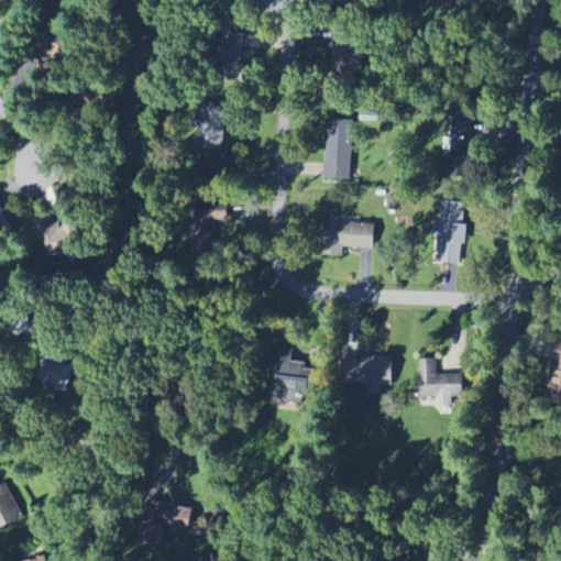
[(332,45),(331,74),(361,75),(362,53),(356,53),(358,32),(337,31),(337,45),(332,45)]
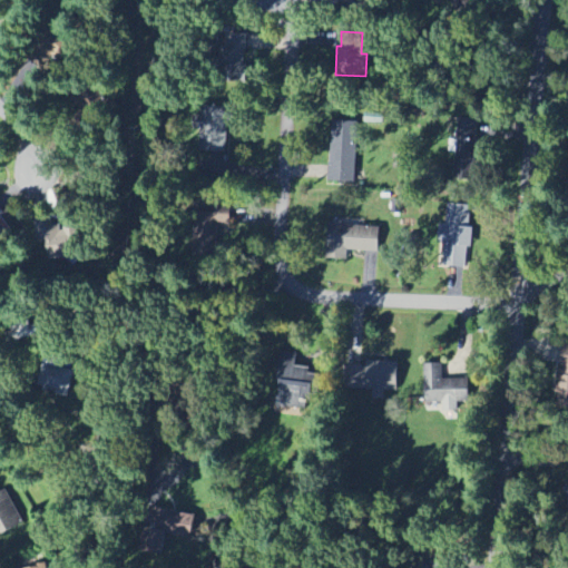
[(244,32),(219,32),(218,82),(243,82),(244,32)]
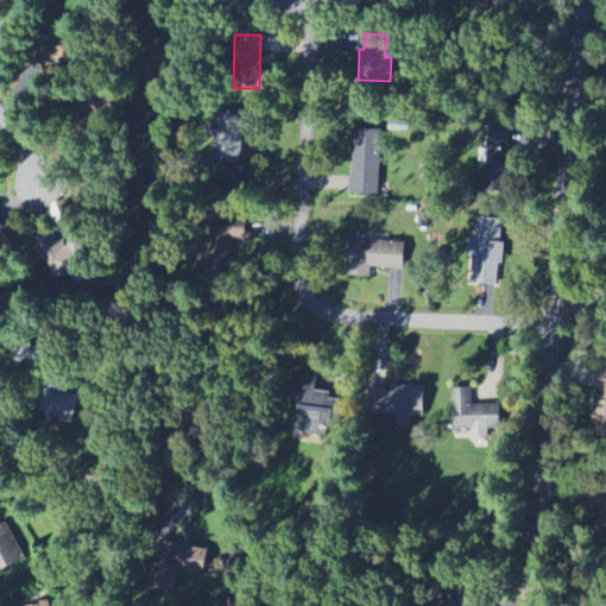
[(210,159),(240,161),(240,131),(247,131),(247,112),(212,112),(210,159)]
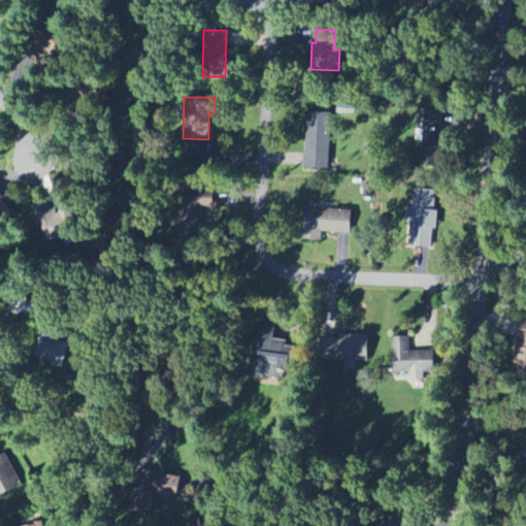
[(420,167),(437,168),(440,108),(422,107),(420,167)]
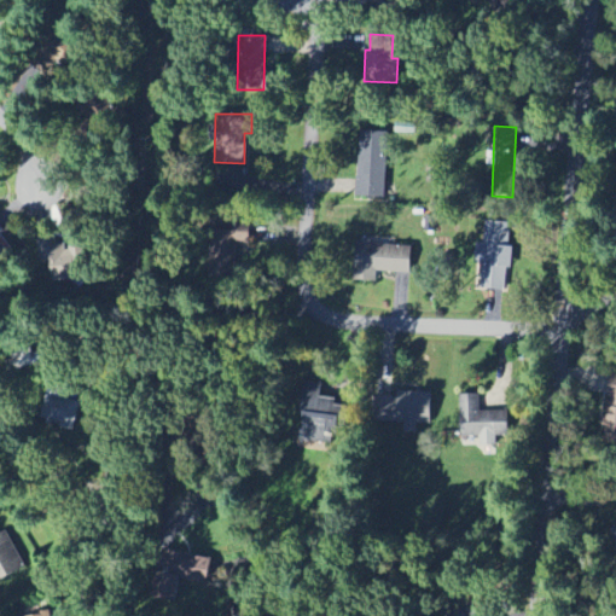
[(383,196),(385,131),(356,129),(355,196),(383,196)]
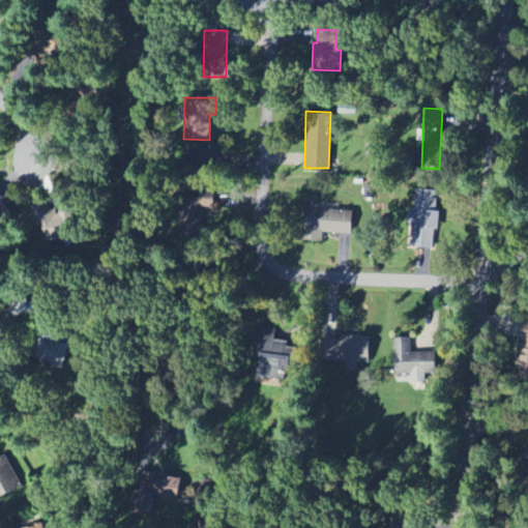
[(410,246),(432,247),(432,229),(437,230),(438,210),(435,210),(436,189),(414,188),(413,207),(406,206),(406,225),(411,225),(410,246)]
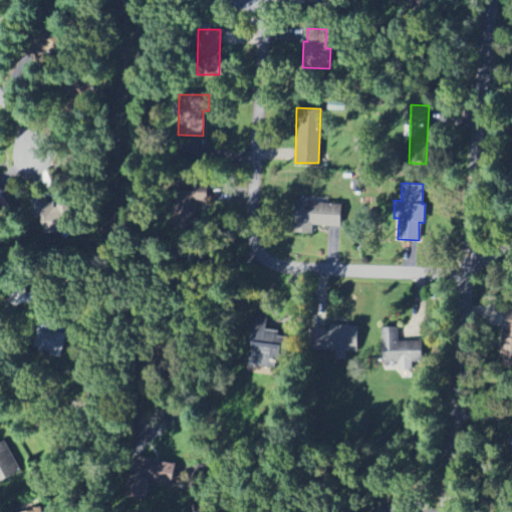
[(173,207),(172,230),(195,231),(196,198),(206,199),(206,186),(186,185),(185,207),(173,207)]
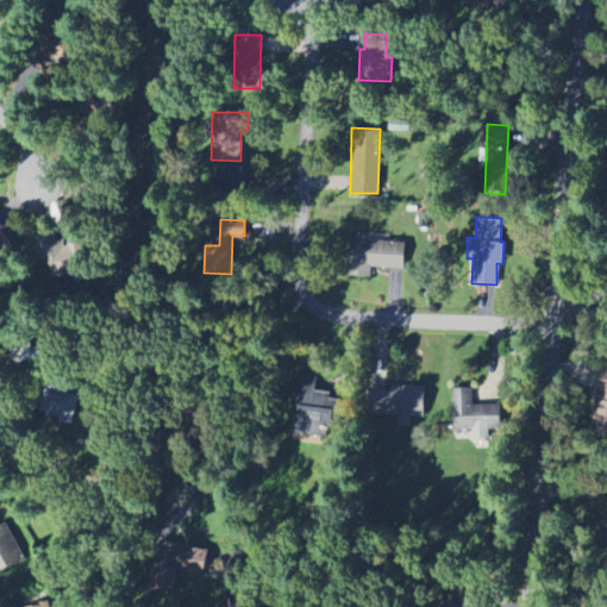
[(81,242),(62,243),(62,235),(37,236),(39,276),(83,274),(81,242)]
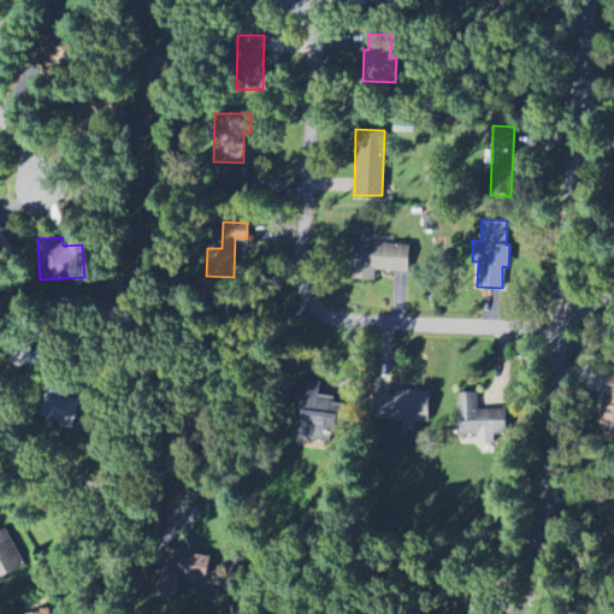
[(375,269),(408,270),(408,243),(353,241),(352,277),(373,278),(375,269)]
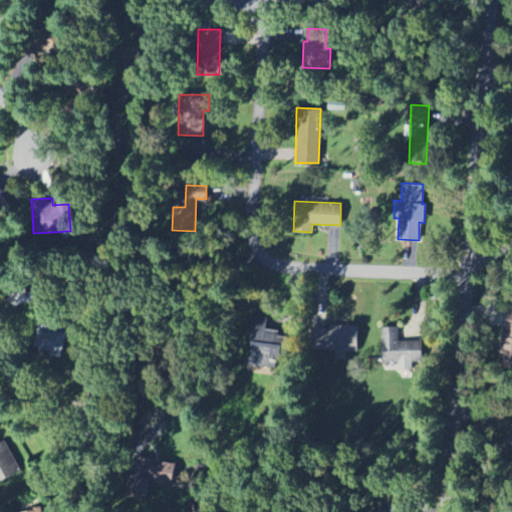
[(61,355),(64,332),(54,330),(55,322),(37,320),(33,351),(61,355)]
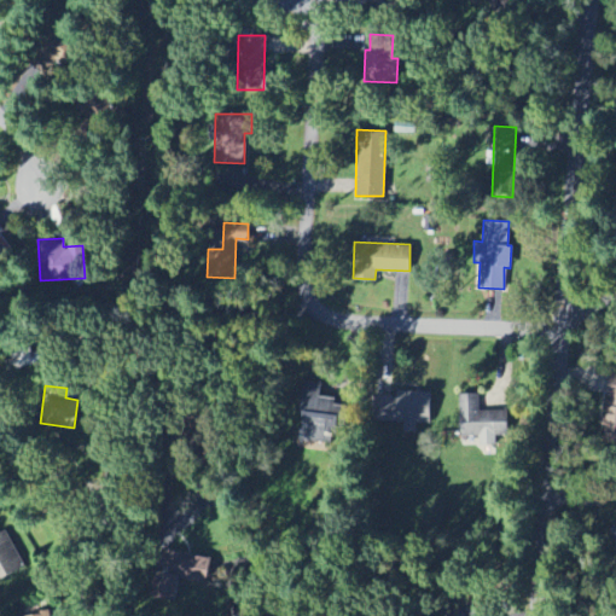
[(429,422),(430,391),(383,390),(383,419),(401,419),(401,431),(414,431),(414,422),(429,422)]
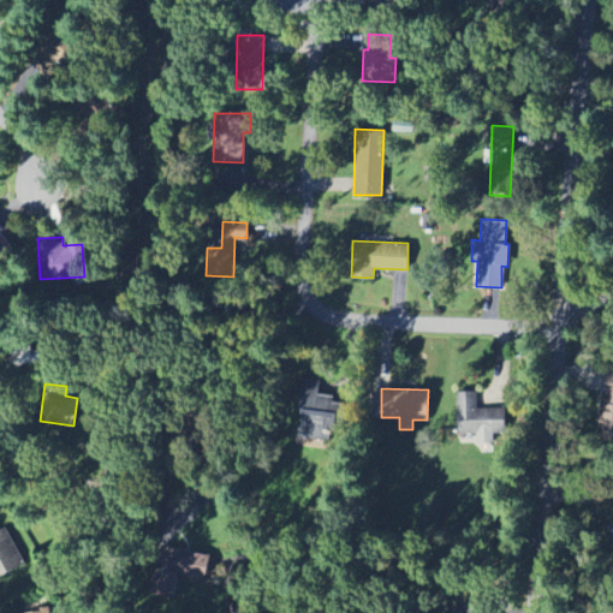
[(343,403),(310,391),(295,433),(328,445),(343,403)]
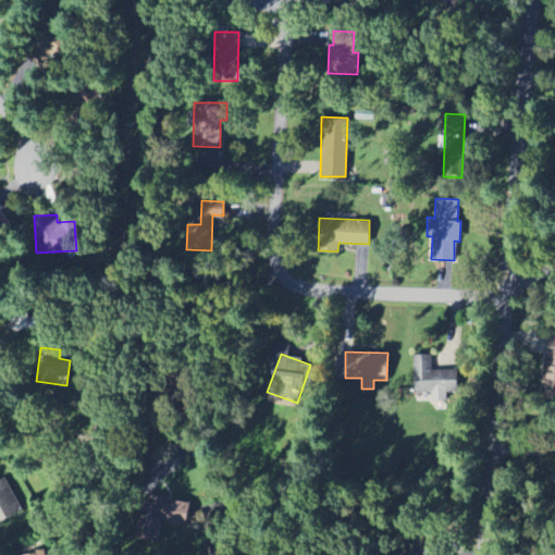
[(457,392),(457,369),(432,369),(432,354),(414,355),(414,396),(433,396),(433,402),(446,402),(446,392),(457,392)]
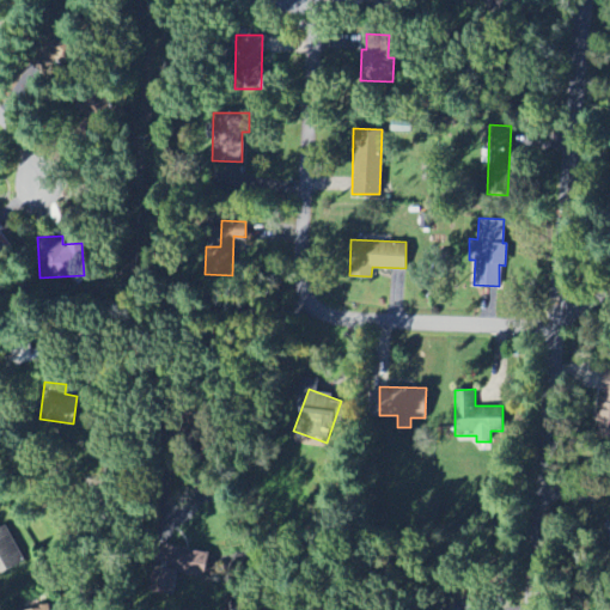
[(0,573),(24,560),(4,524),(0,526),(0,573)]
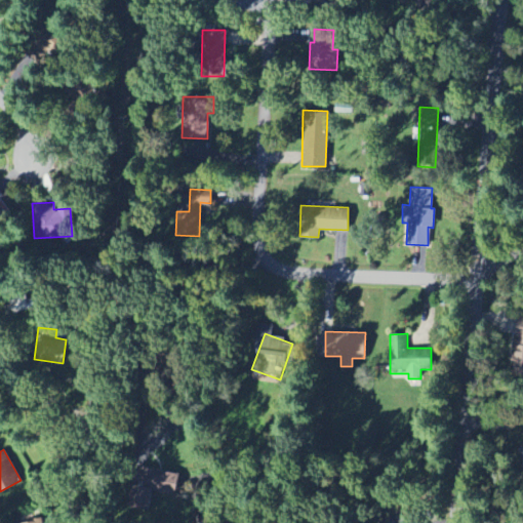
[(176,489),(177,471),(131,469),(129,508),(150,510),(151,488),(176,489)]
